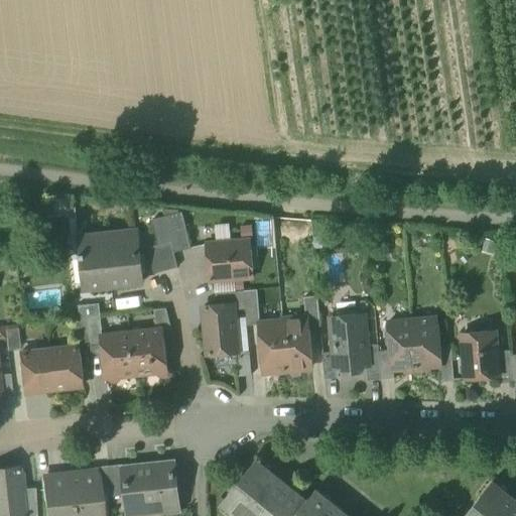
[(170,243),(172,253),(190,249),(183,220),(181,214),(164,218),(170,241),(170,243)]
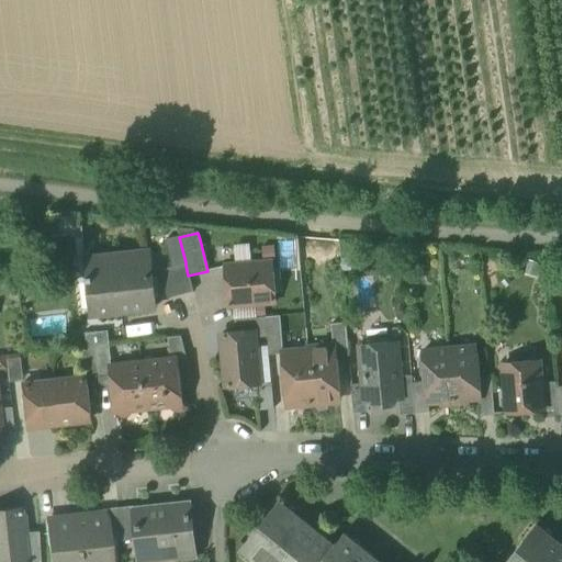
[(163,242),(169,268),(186,265),(186,262),(179,237),(163,242)]
